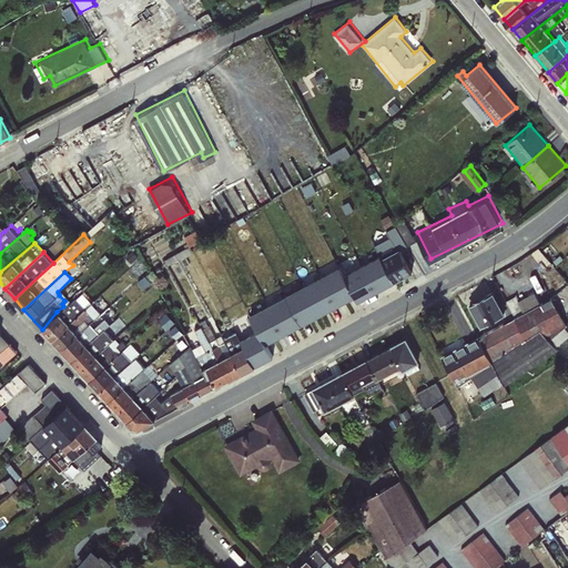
[(506,314),(493,291),(467,305),(480,328),(506,314)]
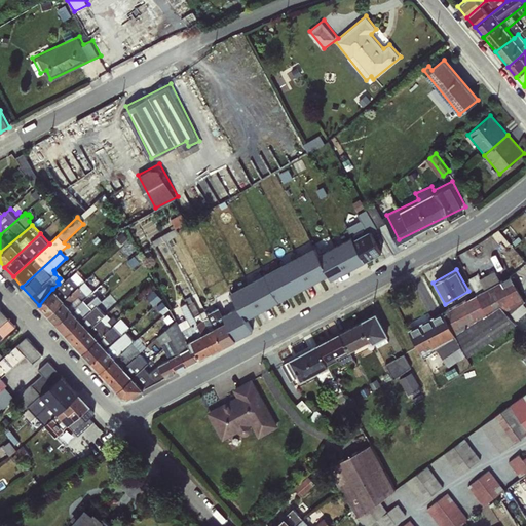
[(39,305),(48,314),(84,282),(75,271),(55,290),(39,305)]
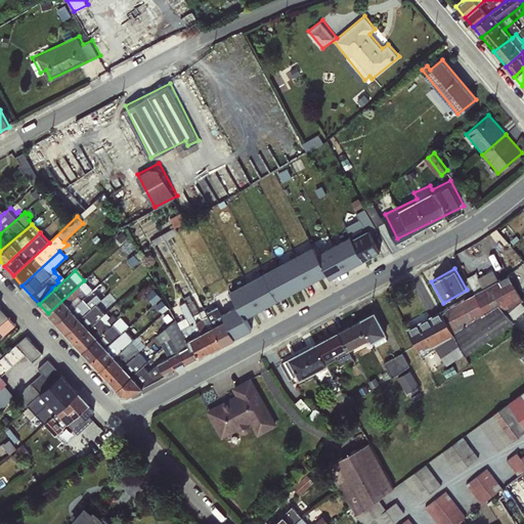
[(405,329),(422,357),(452,336),(465,356),(514,322),(508,313),(523,300),(521,296),(523,294),(523,284),(521,277),(514,281),(509,274),(491,285),(484,275),(480,279),(485,287),(483,289),(475,273),(466,278),(474,294),(405,329)]
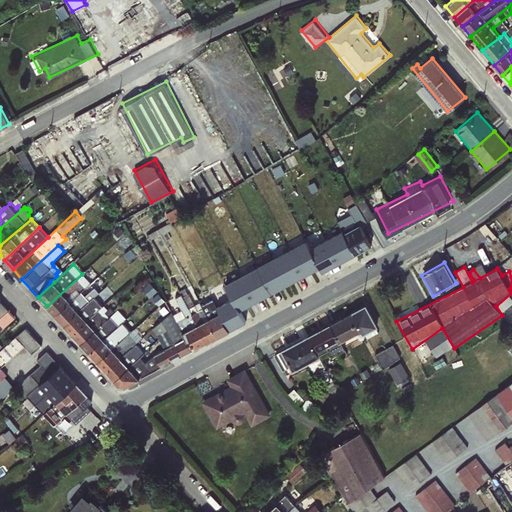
[(55,315),(91,282),(82,274),(47,306),(55,315)]
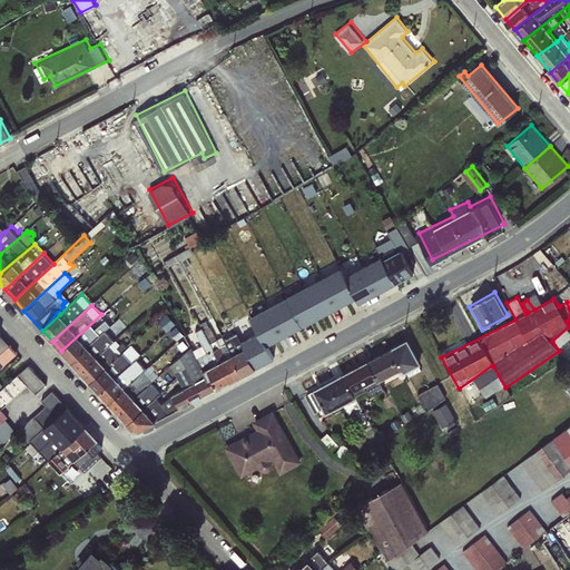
[(70,361),(100,335),(118,318),(116,314),(98,328),(96,325),(111,310),(109,307),(101,314),(61,351),(70,361)]
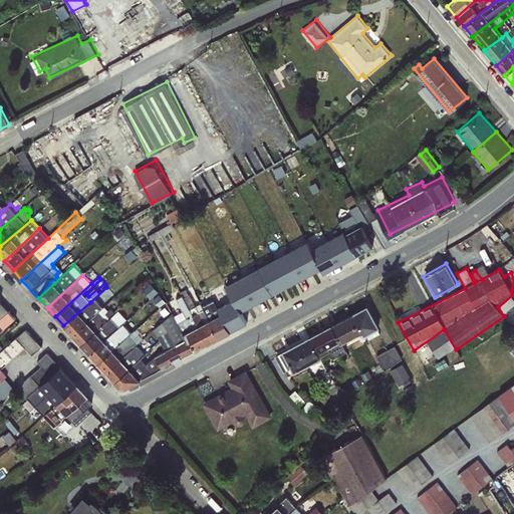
[(220,337),(203,306),(200,303),(196,305),(186,289),(180,292),(182,295),(208,343),(220,337)]
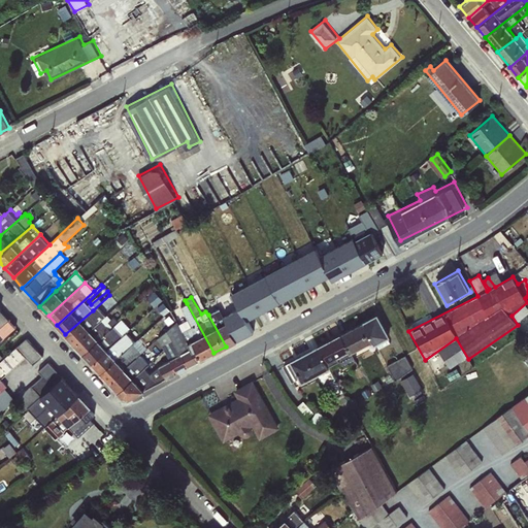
[(73,343),(101,320),(113,307),(110,303),(96,315),(93,310),(65,334),(73,343)]
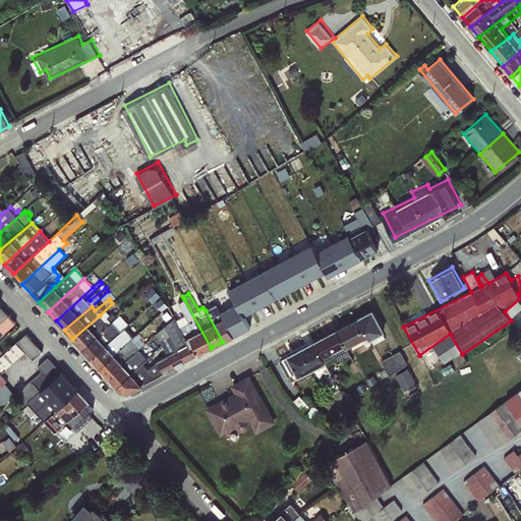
[(211,348),(184,299),(177,303),(183,314),(176,319),(195,356),(211,348)]
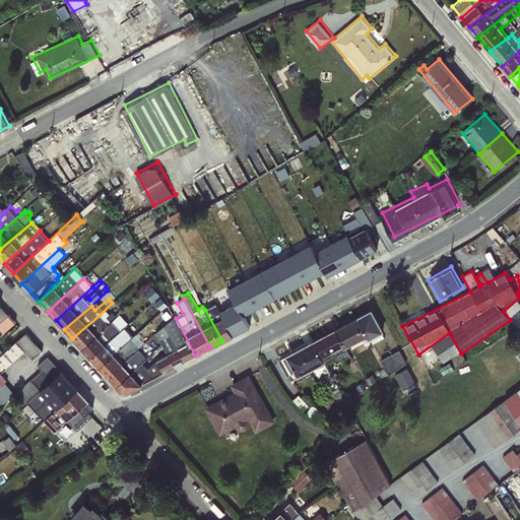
[(205,310),(222,341),(233,336),(215,304),(205,310)]
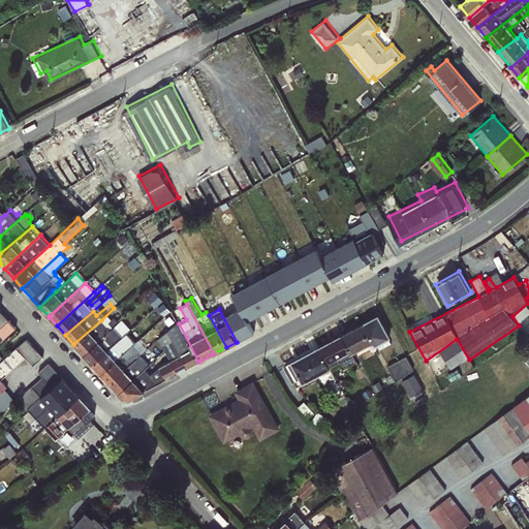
[(0,310),(0,336),(2,339),(16,328),(0,310)]
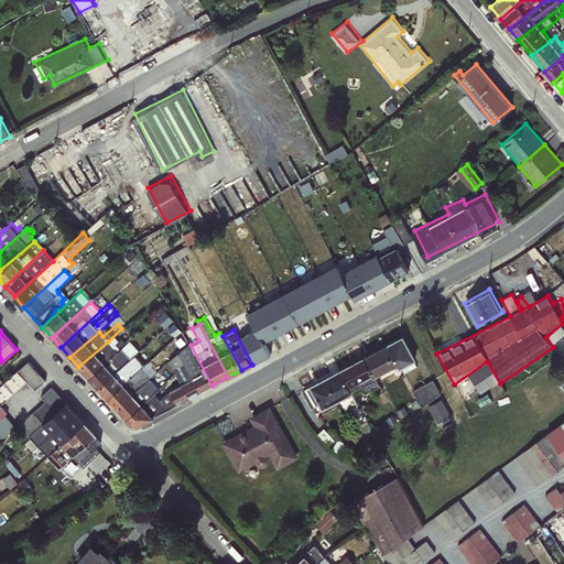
[(388,343),(399,364),(404,373),(416,366),(414,361),(416,359),(402,334),(388,343)]
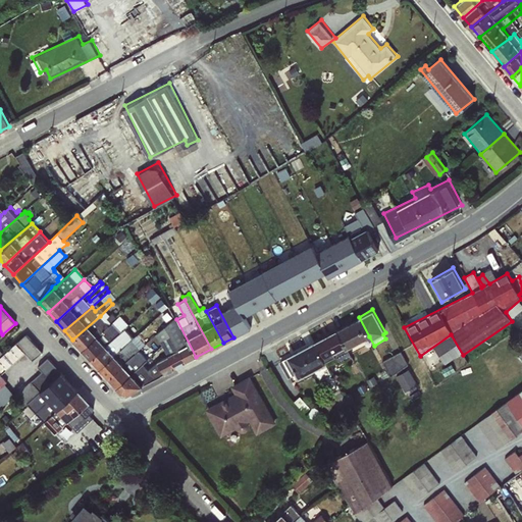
[(82,350),(112,322),(117,318),(112,312),(103,320),(100,316),(72,340),(82,350)]
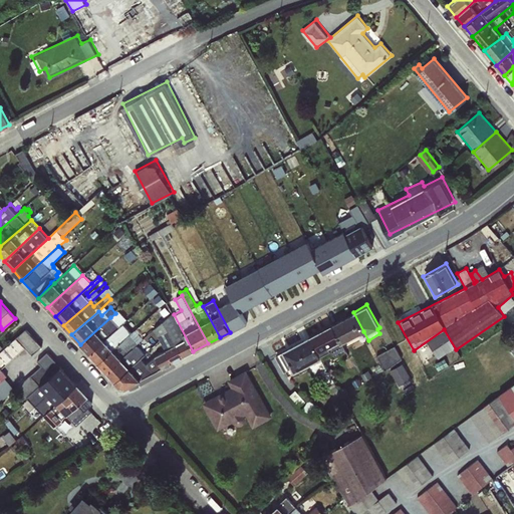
[(193,351),(174,314),(172,312),(154,328),(172,362),(193,351)]
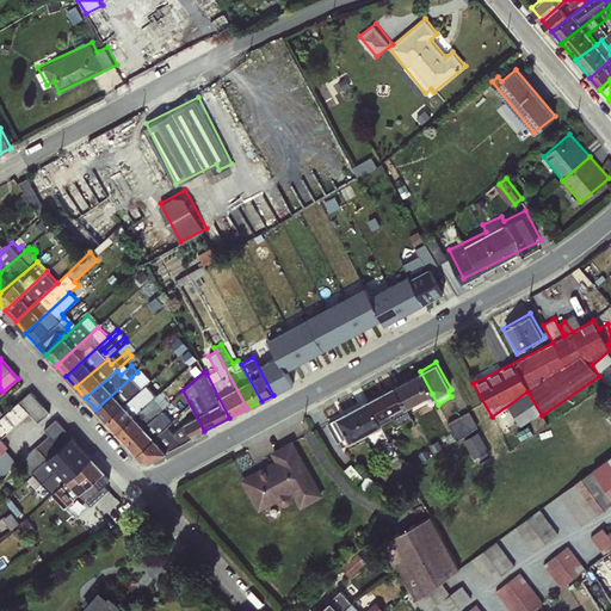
[(432,394),(420,371),(394,386),(407,408),(432,394)]
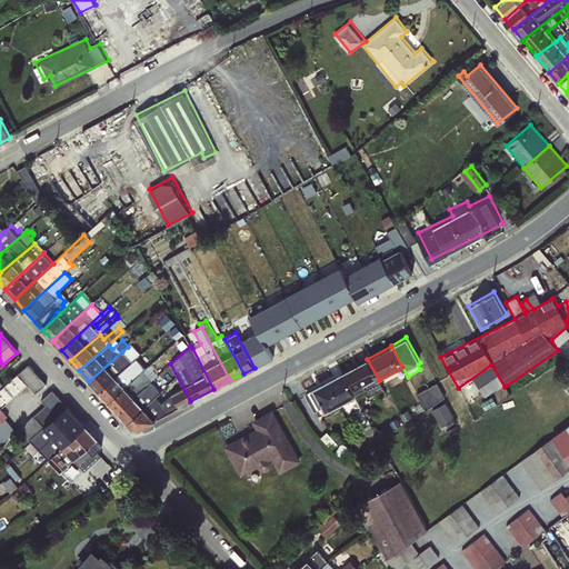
[(99,391),(131,361),(122,351),(89,381),(99,391)]
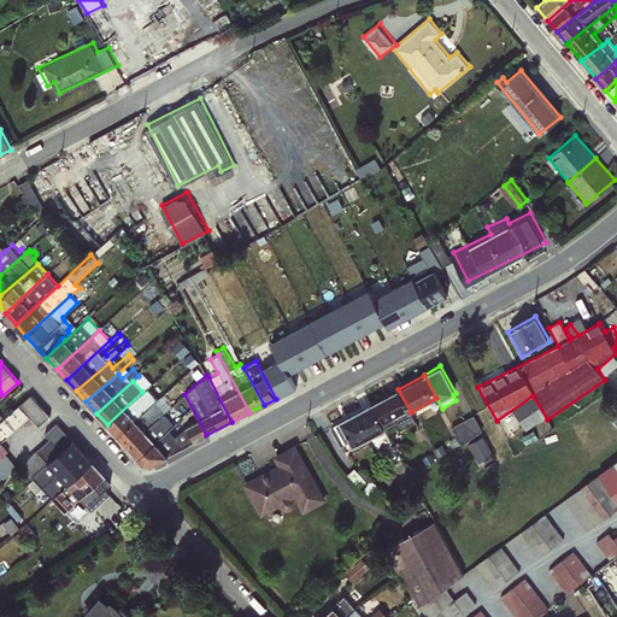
[(117,435),(154,403),(158,399),(147,388),(142,392),(107,424),(117,435)]
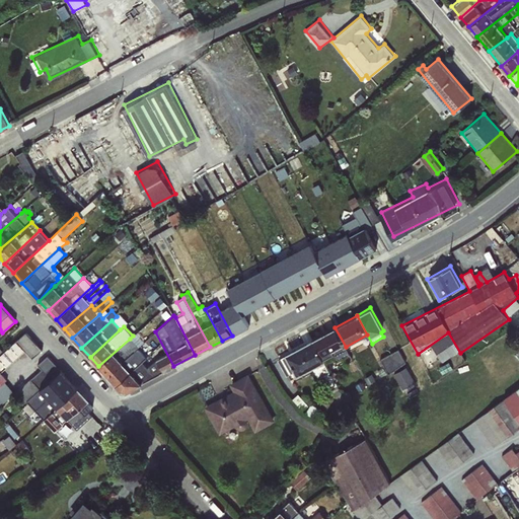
[(346,347),(335,327),(312,340),(323,360),(332,355),(337,361),(349,354),(346,347)]
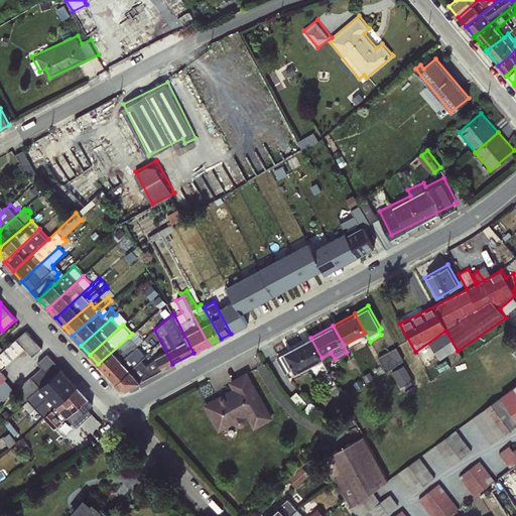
[(0,371),(1,371),(24,351),(32,358),(42,348),(26,330),(0,352),(0,371)]
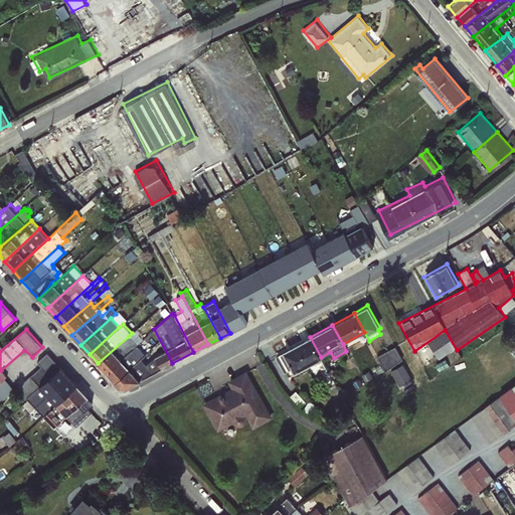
[(107,372),(122,359),(138,345),(129,336),(98,363),(107,372)]
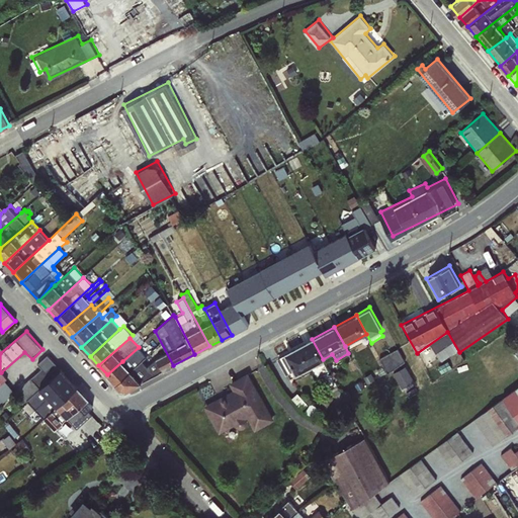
[(323,359),(312,339),(283,353),(283,355),(276,359),(285,375),(292,371),(295,376),(312,367),(315,375),(323,374),(333,396),(340,393),(323,359)]
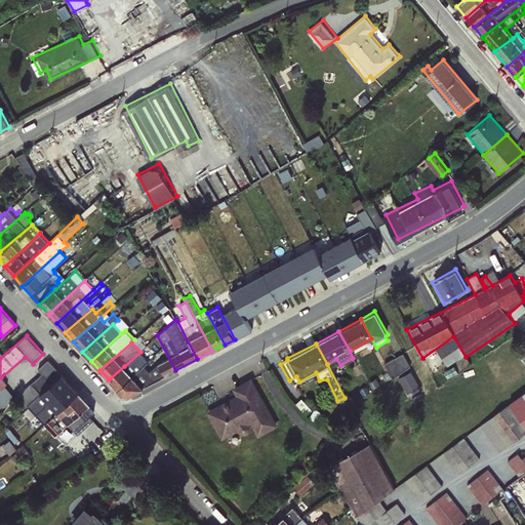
[(117,389),(132,375),(153,357),(149,352),(144,356),(140,352),(124,366),(109,379),(117,389)]
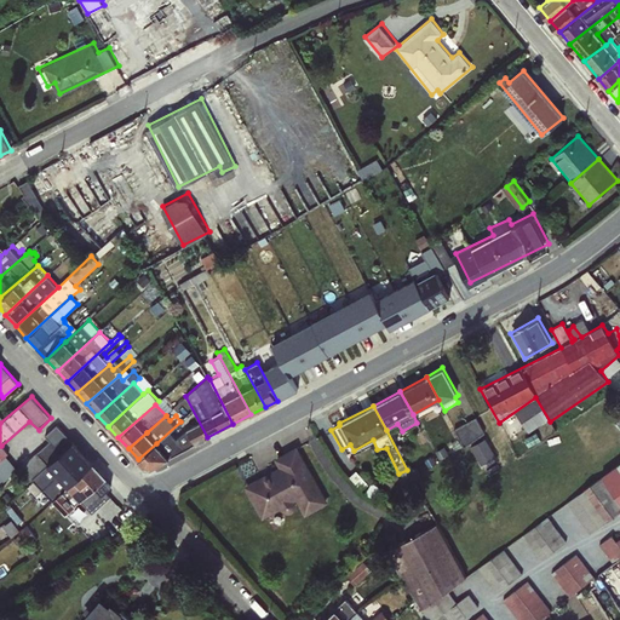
[(465,443),(487,432),(478,415),(457,426),(465,443)]
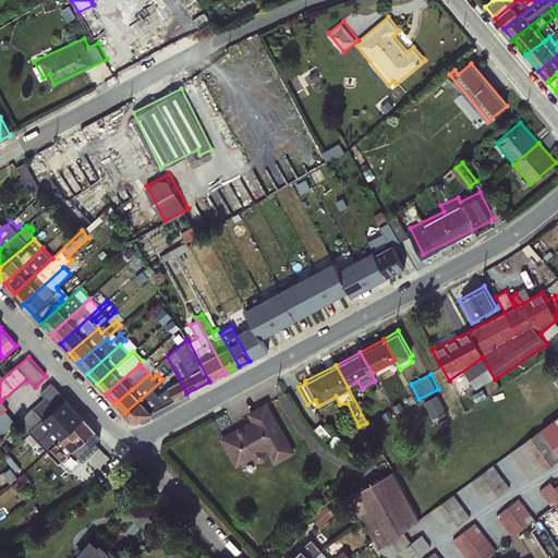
[(436,417),(449,410),(439,392),(425,400),(436,417)]
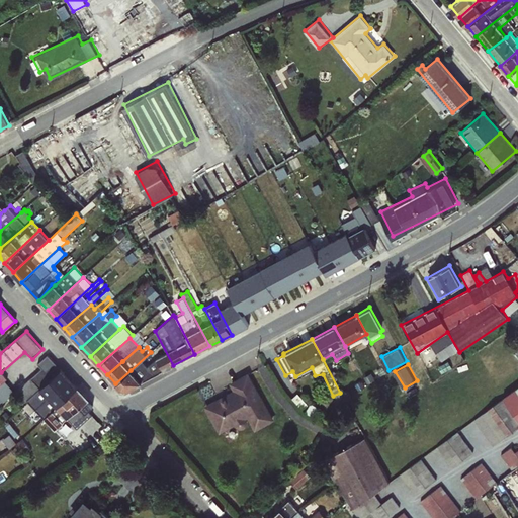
[(126,391),(142,382),(131,370),(115,383),(120,390),(126,391)]
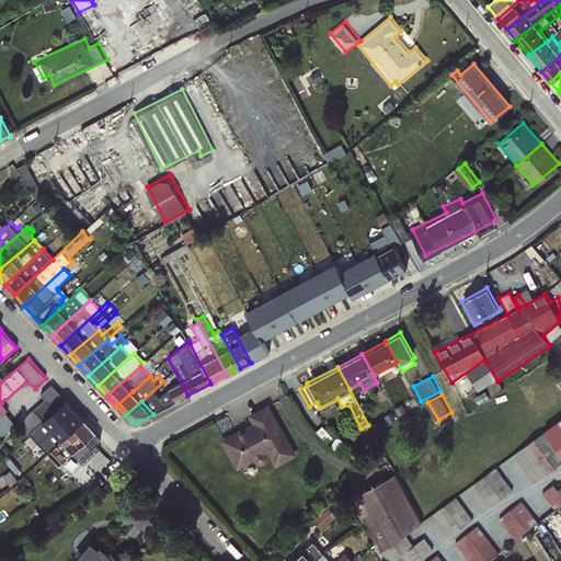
[(251,422),(220,439),(237,470),(253,461),(258,465),(264,464),(267,459),(267,453),(275,467),(297,455),(268,403),(248,414),(251,422)]
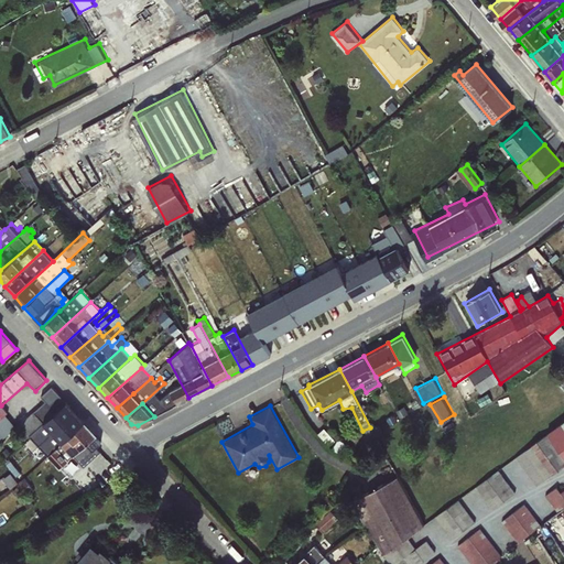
[(46,456),(58,469),(96,435),(84,422),(46,456)]
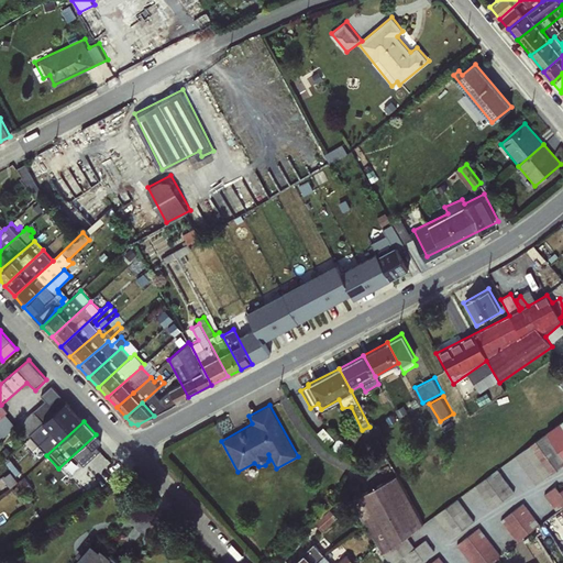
[(476,484),(494,507),(517,489),(500,466),(476,484)]
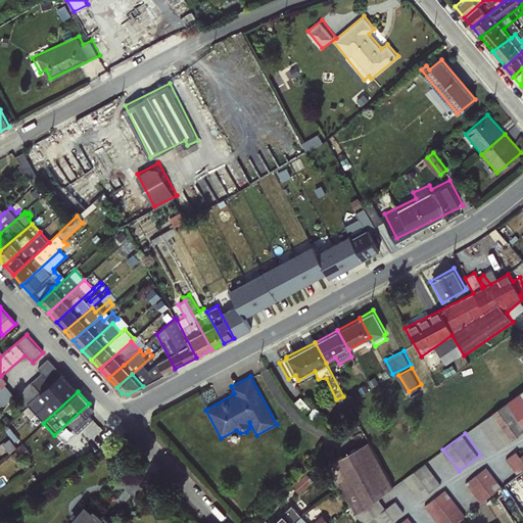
[(330,459),(360,522),(362,522),(378,516),(381,522),(383,522),(406,513),(399,500),(385,506),(380,494),(395,487),(373,439),(330,459)]
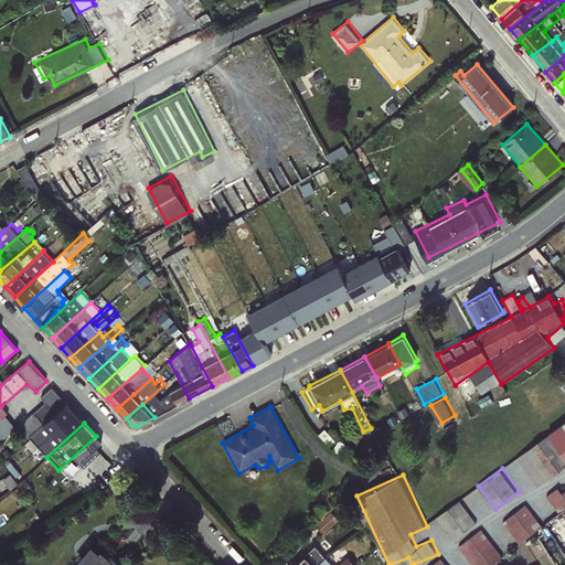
[(561,511),(564,507),(564,489),(563,491),(558,486),(546,494),(561,511)]
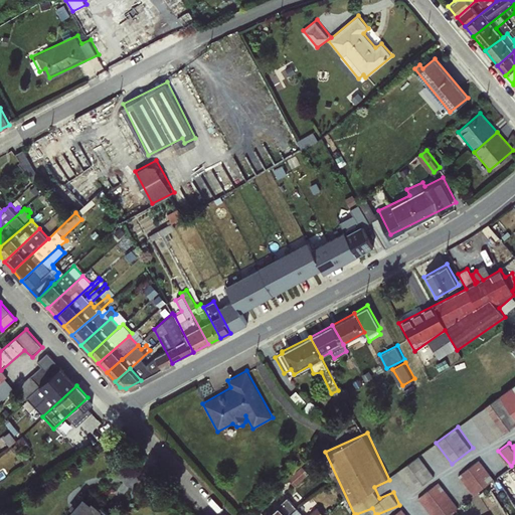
[(413,490),(437,476),(421,454),(399,469),(413,490)]
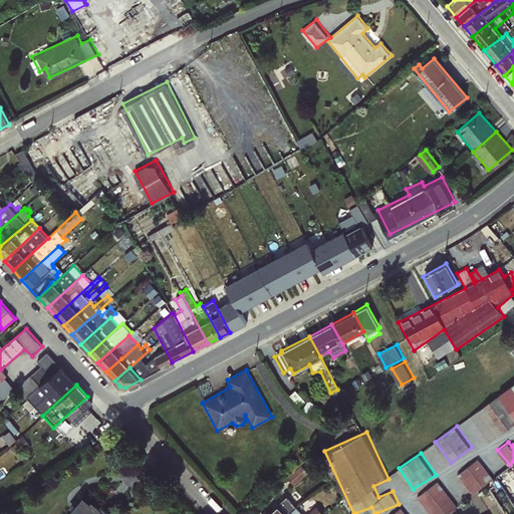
[(479,457),(459,473),(474,493),(495,477),(479,457)]
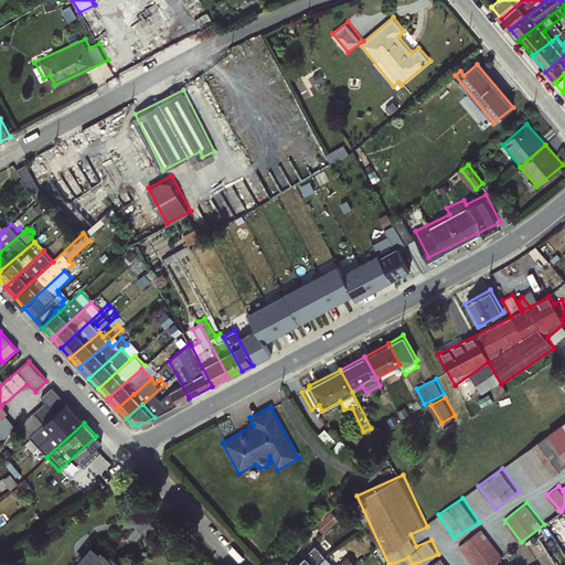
[(460,544),(476,564),(491,564),(504,555),(482,526),(460,544)]
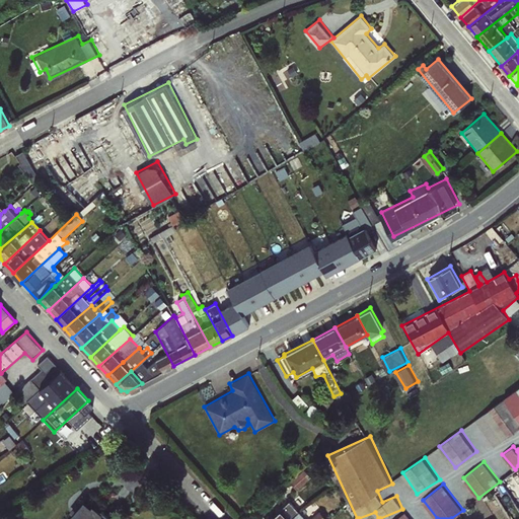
[(110,518),(113,518),(101,509),(100,510),(93,504),(91,506),(84,500),(71,515),(74,517),(73,518),(110,518)]
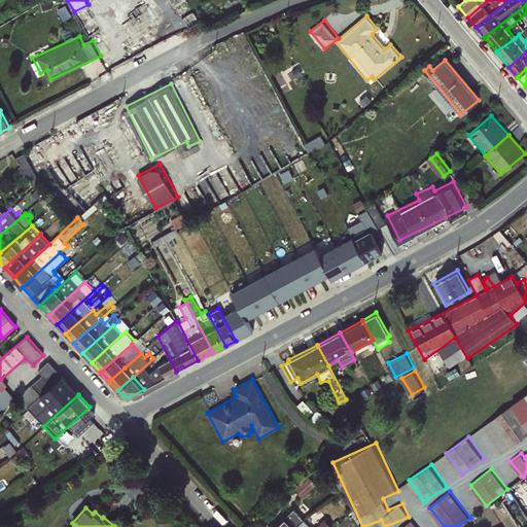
[(295,526),(304,520),(293,508),(274,526),(295,526)]
